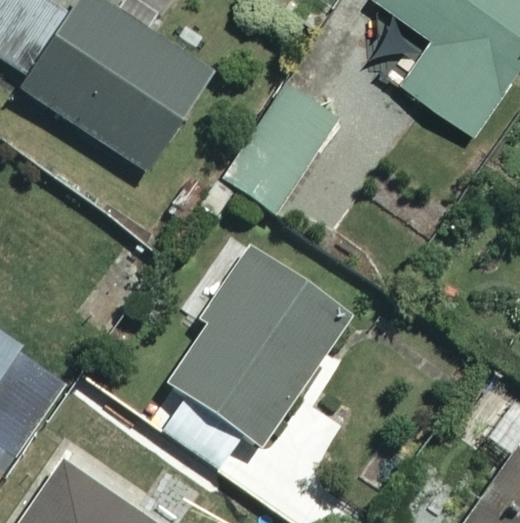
[(0,0),(0,58),(26,76),(18,88),(145,171),(209,73),(98,0),(69,0),(63,9),(48,0),(0,0)]
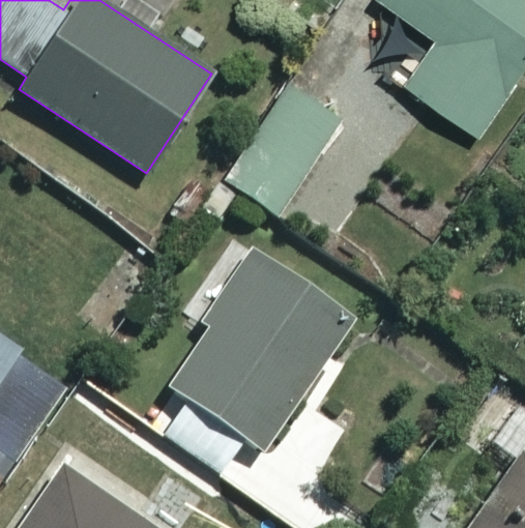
[(524,0),(394,0),(441,32),(409,80),(479,128),(524,62),(524,0)]
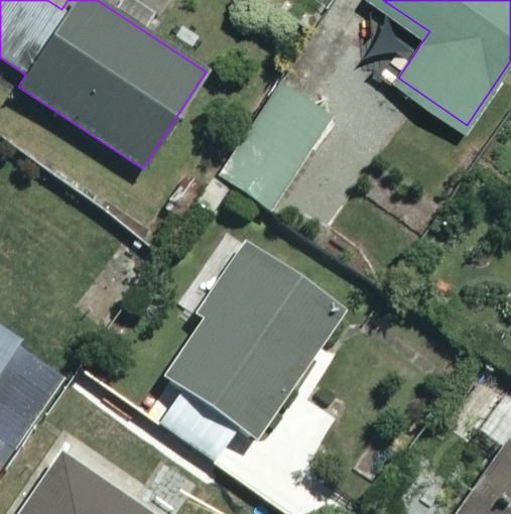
[(343,133),(282,87),(219,172),(279,218),(343,133)]
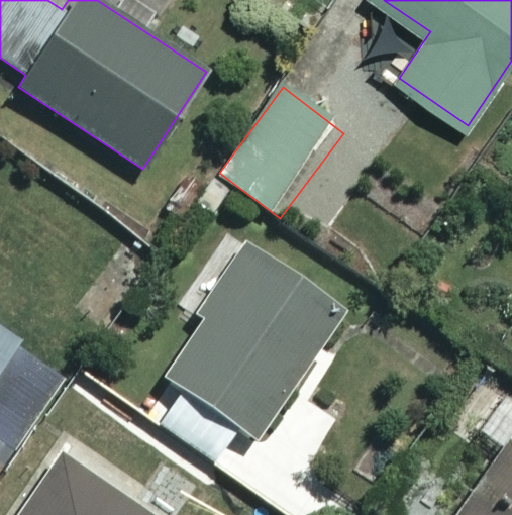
[(341,314),(246,252),(164,380),(182,391),(160,425),(217,462),(237,431),(258,444),(341,314)]
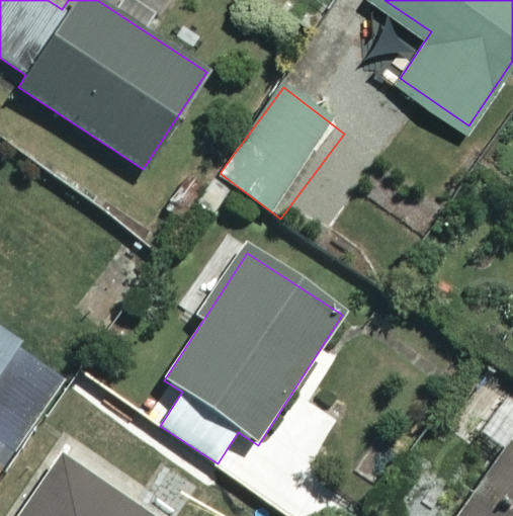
[(67,373),(0,326),(0,451),(7,457),(67,373)]
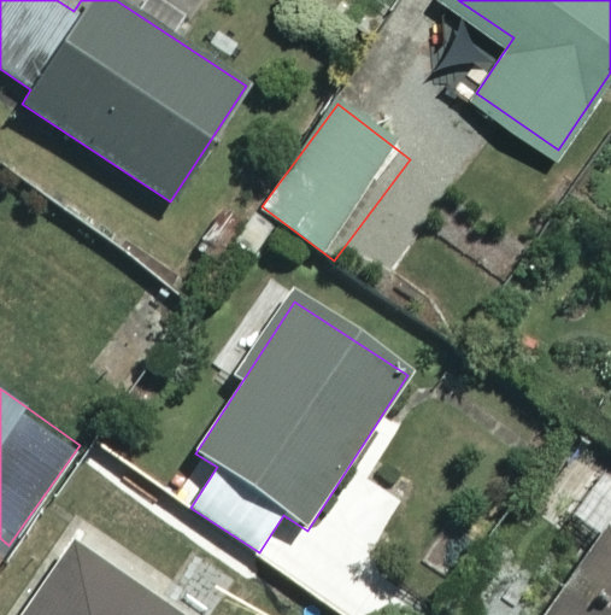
[(610,515),(536,614),(610,614),(610,515)]
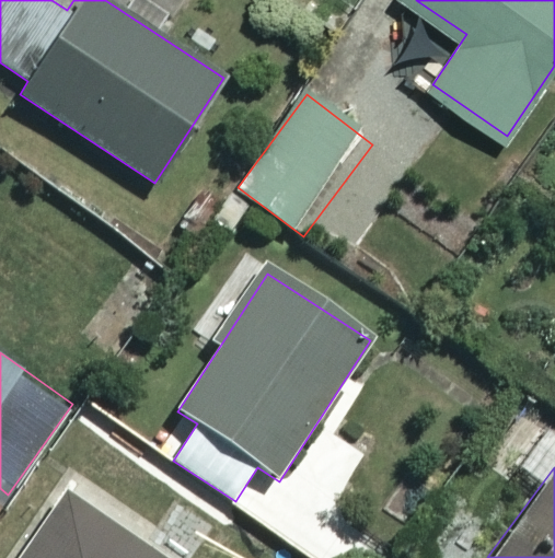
[(158,557),(68,497),(25,557),(158,557)]
